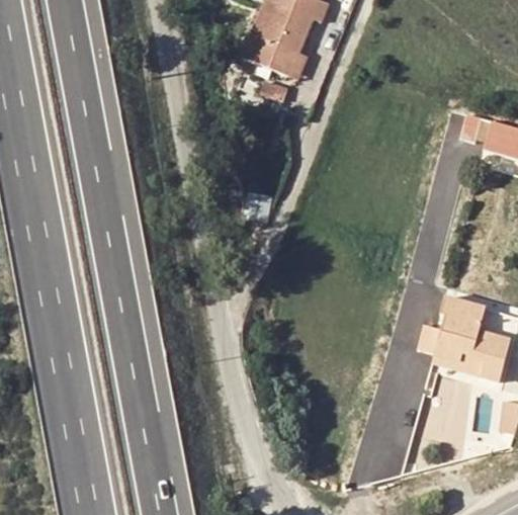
[(299,52),(312,16),(315,8),(292,0),(267,0),(255,33),(253,32),(244,57),(290,74),(299,52)]
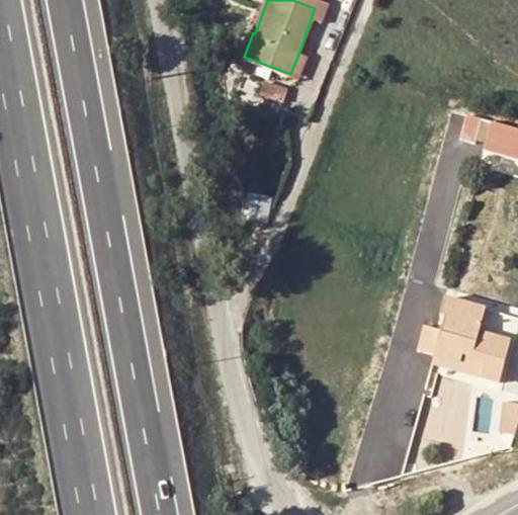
[(292,0),(315,8),(318,0),(292,0)]
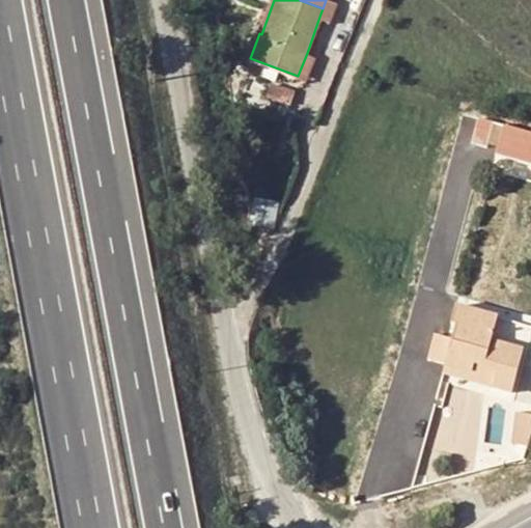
[(330,20),(337,1),(334,0),(326,0),(323,8),(319,17),(330,20)]
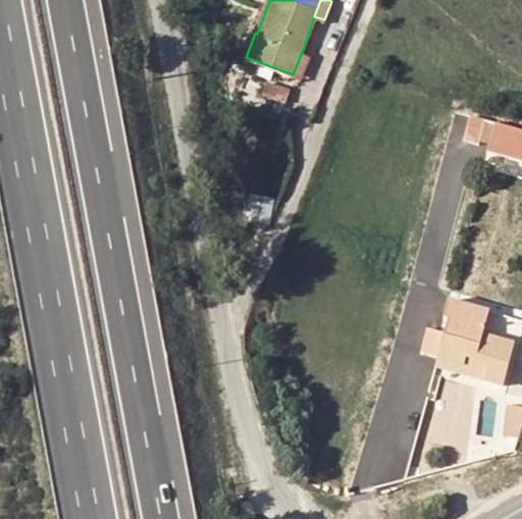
[(302,52),(293,74),(303,79),(311,55),(302,52)]
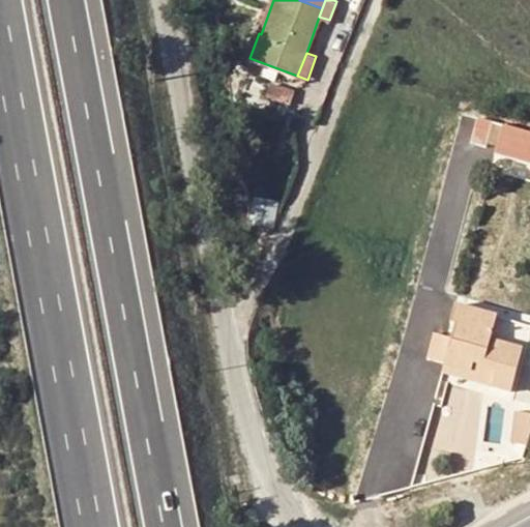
[(525,136),(527,128),(507,122),(504,129),(525,136)]
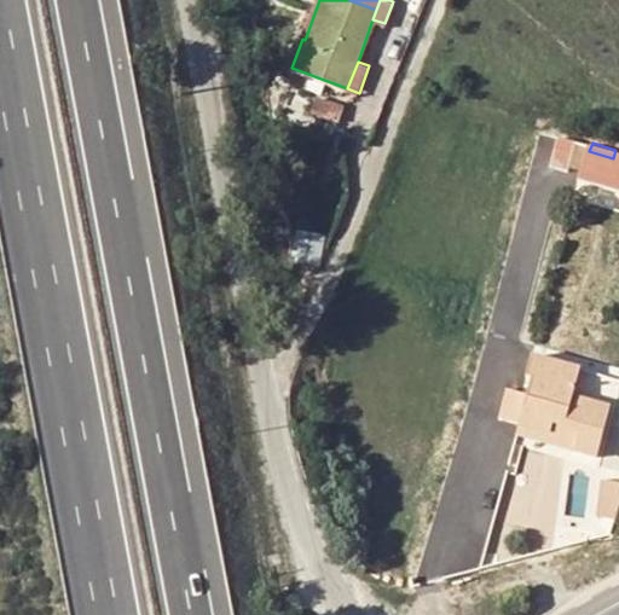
[(618,160),(613,158),(589,151),(586,150),(579,172),(618,184),(618,160)]
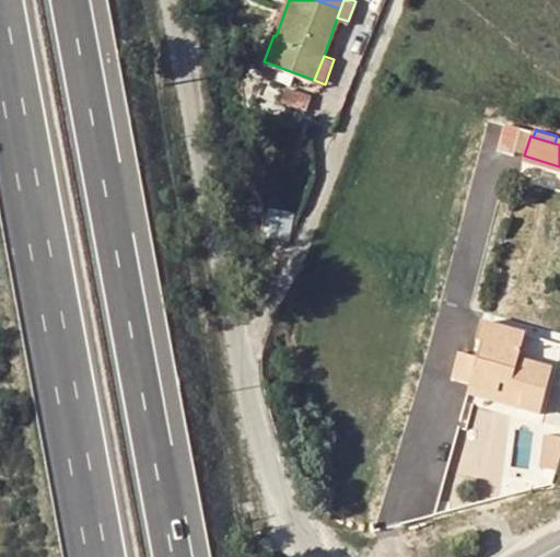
[(559,169),(543,166),(541,176),(559,180),(559,169)]
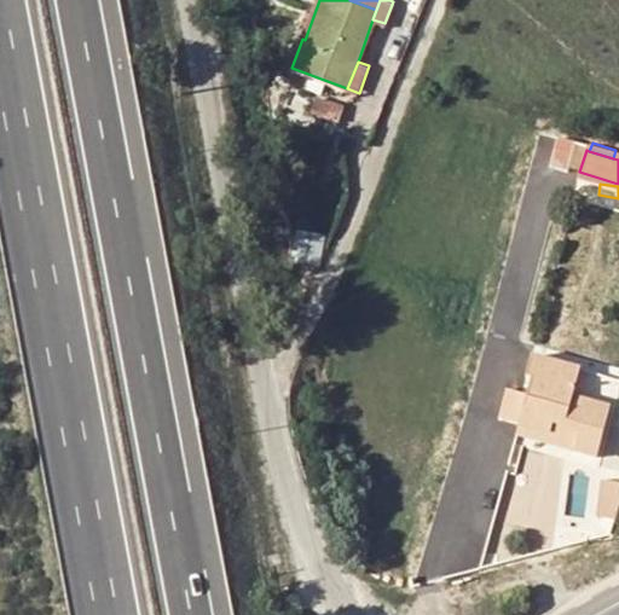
[(576,446),(596,452),(609,404),(573,394),(580,365),(533,353),(527,372),(533,373),(520,422),(549,429),(553,421),(580,428),(576,446)]
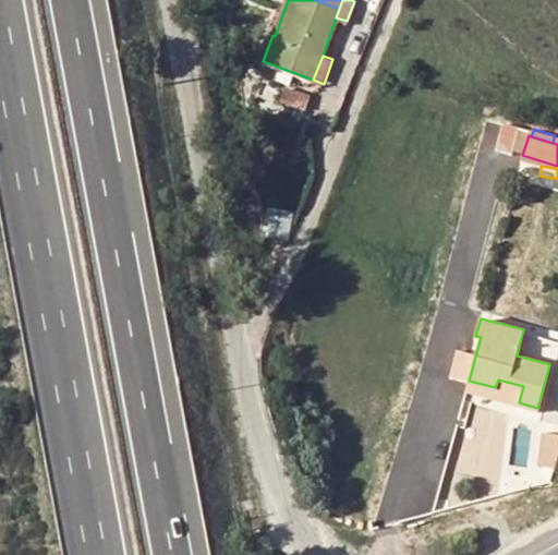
[(495,387),(469,381),(465,389),(519,402),(523,386),(498,379),(495,387)]
